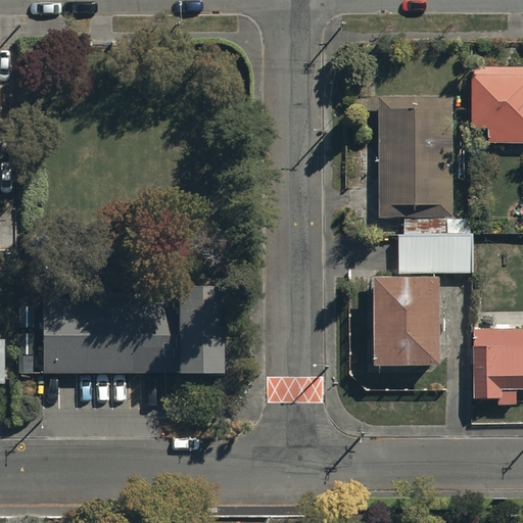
[(522,66),(475,67),(475,141),(522,140),(522,66)]
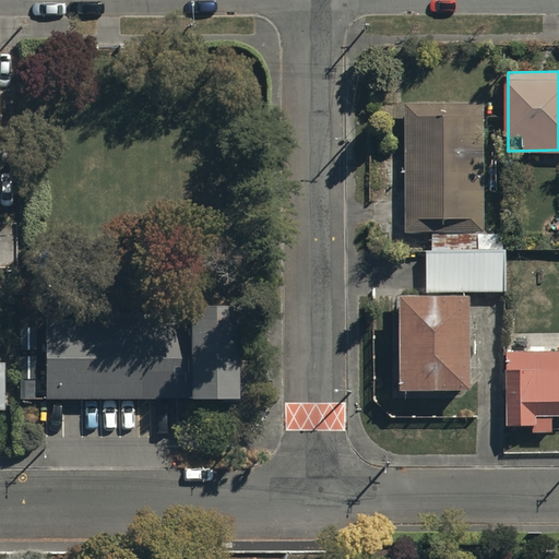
[(488,103),(404,104),(404,226),(489,226),(488,103)]
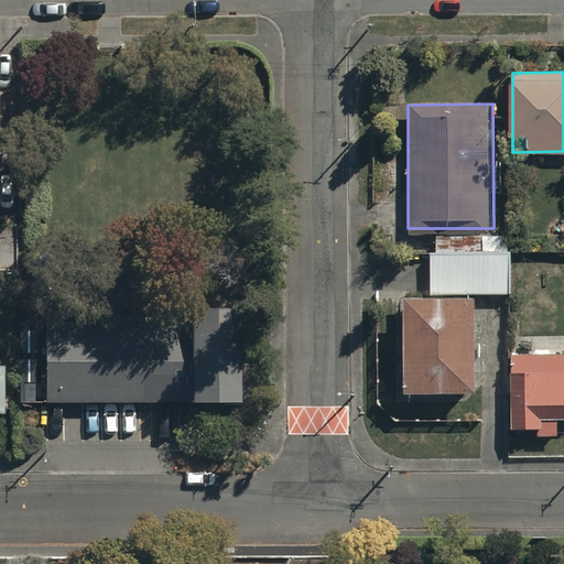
[(431,295),(404,295),(405,387),(479,387),(479,299),(507,299),(507,259),(431,260),(431,295)]
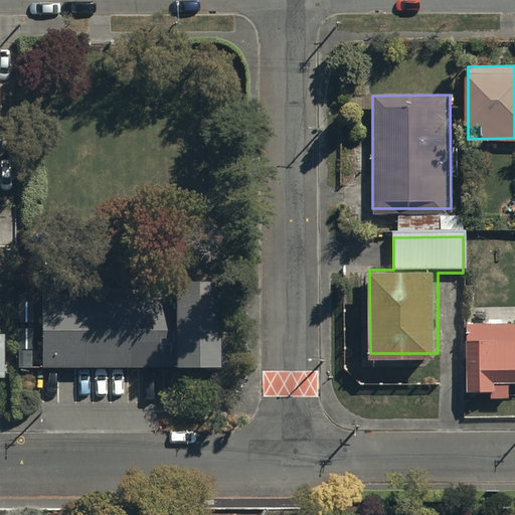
[(39,295),(39,369),(174,369),(175,364),(219,364),(218,277),(171,277),(171,295),(39,295)]
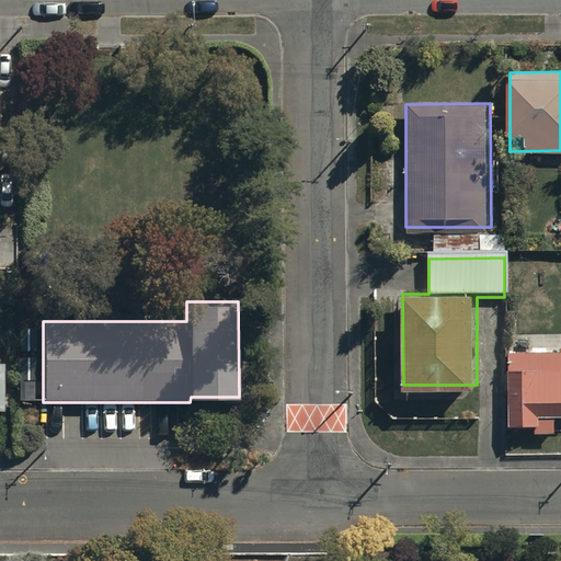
[(560,352),(506,353),(506,428),(560,427),(560,352)]
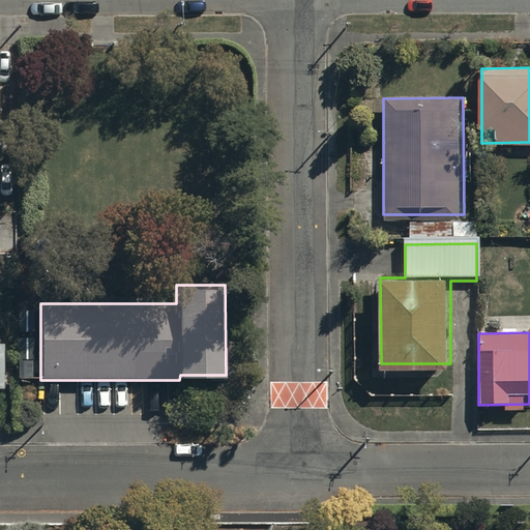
All buildings are outlined.
